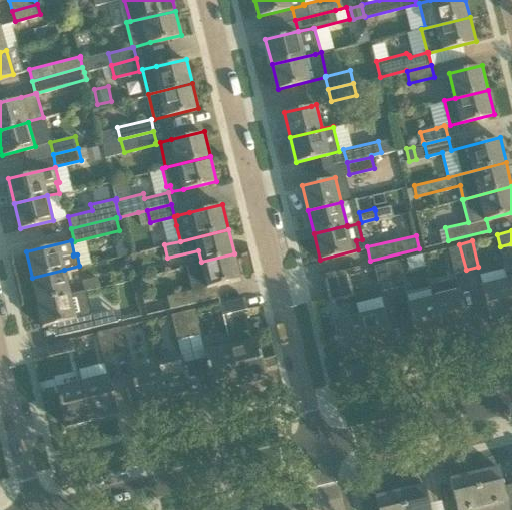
[(466,270),(459,244),(448,246),(455,273),(466,270)]
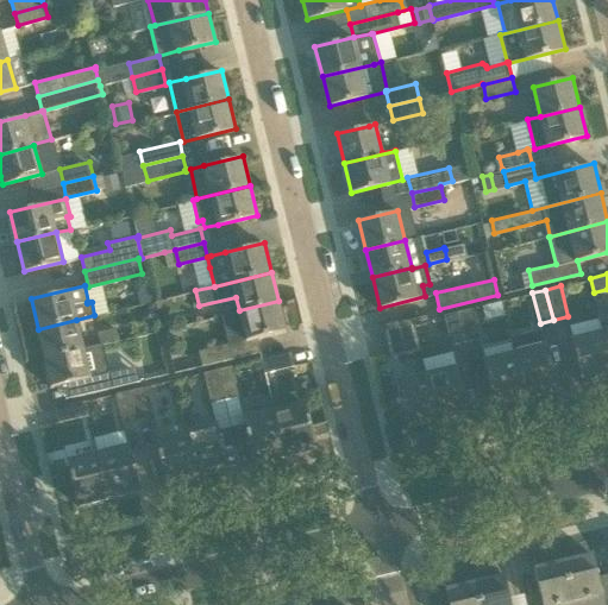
[(239,310),(246,340),(257,336),(286,331),(279,301),(239,310)]
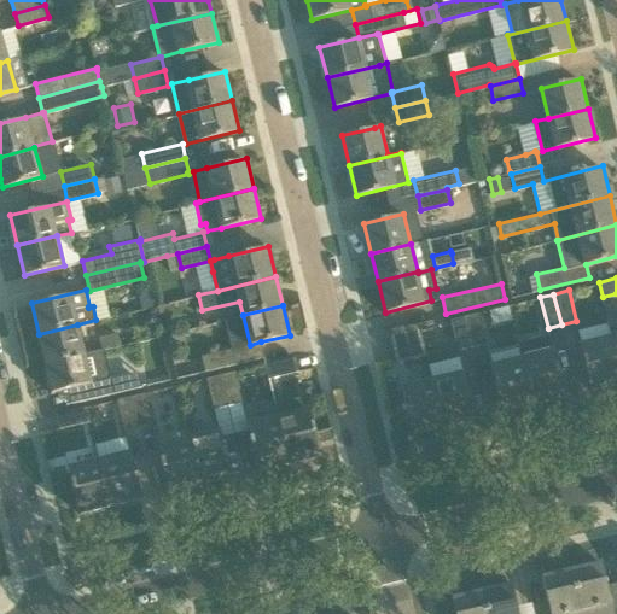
[(465,315),(472,346),(487,343),(479,313),(465,315)]
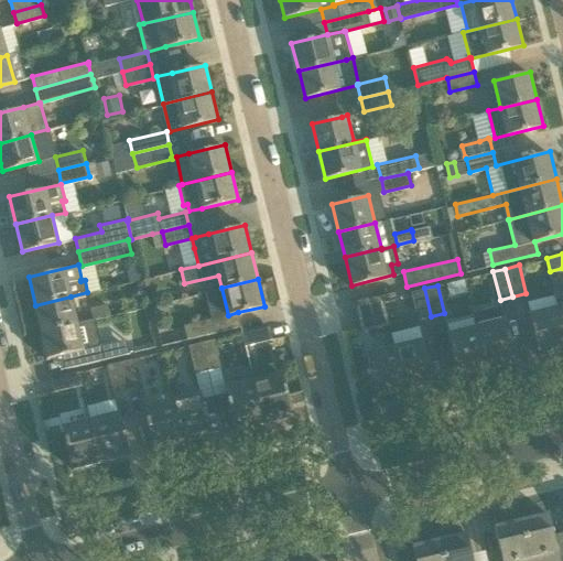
[(411,291),(418,319),(431,316),(424,288),(411,291)]
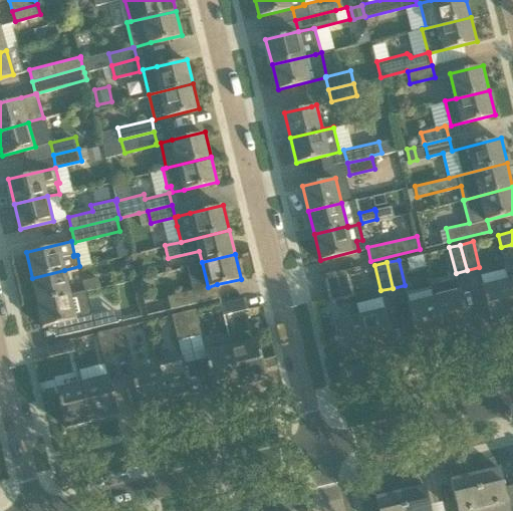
[(35,292),(37,301),(70,294),(70,293),(64,270),(32,278),(35,291),(31,292),(31,293),(35,292)]
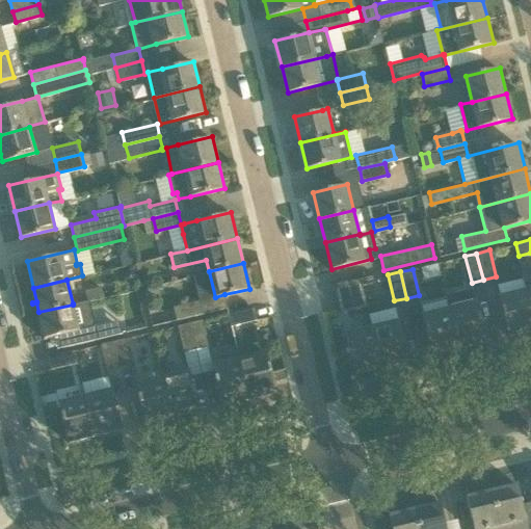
[(362,282),(336,287),(342,312),(368,306),(362,282)]
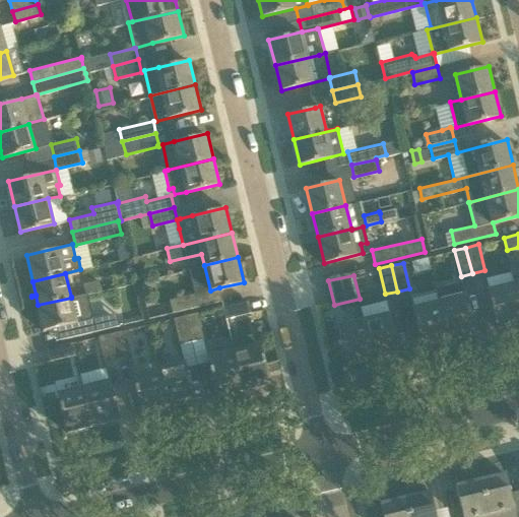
[(87,293),(87,294),(103,289),(100,279),(84,282),(86,293),(87,293)]
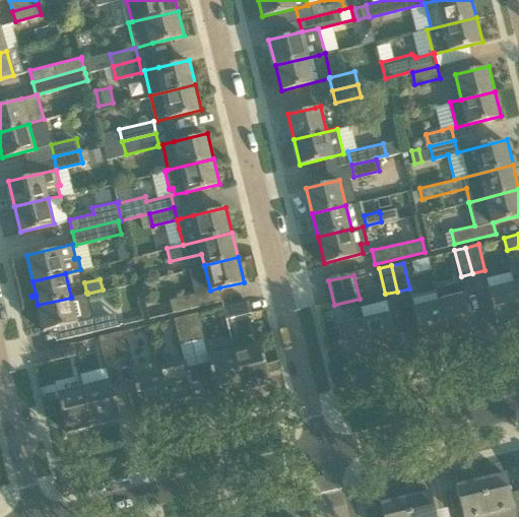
[(440,302),(449,339),(474,333),(470,315),(471,314),(469,307),(468,307),(465,296),(461,280),(436,287),(437,288),(440,302)]
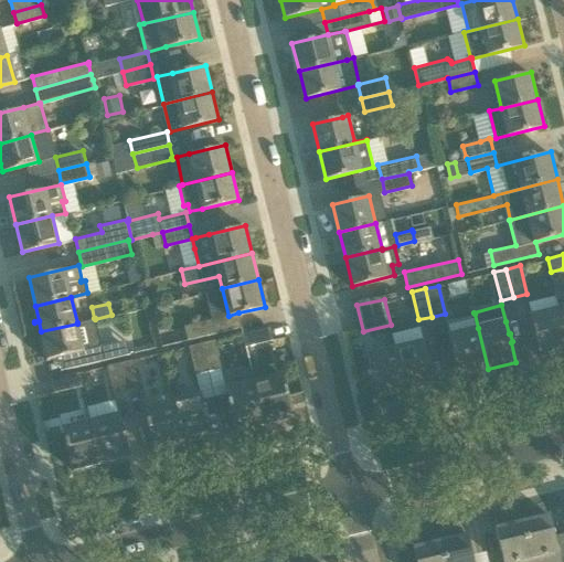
[(563,328),(559,308),(531,315),(534,328),(533,328),(535,336),(536,336),(541,356),(563,350),(563,328)]
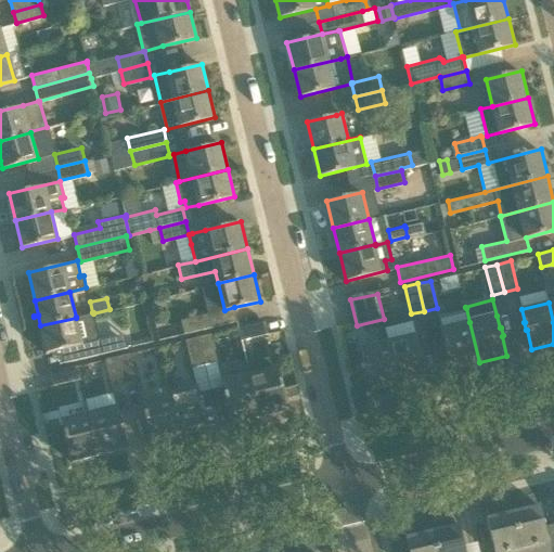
[(63,348),(66,361),(111,350),(107,337),(100,339),(93,313),(93,312),(92,312),(76,317),(76,318),(40,325),(47,352),(63,348)]
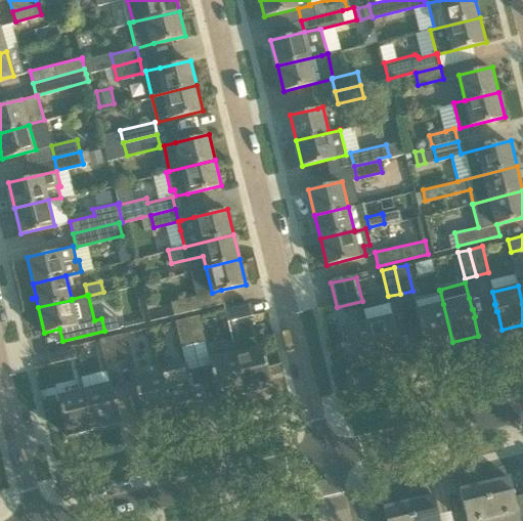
[(198,295),(171,301),(174,314),(201,308),(198,295)]
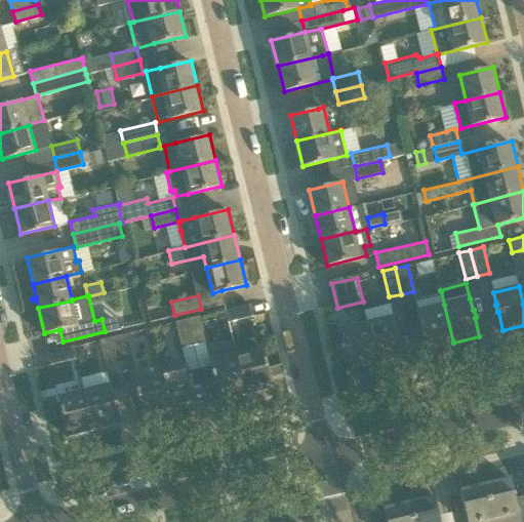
[(453,343),(444,305),(418,311),(420,322),(419,322),(421,330),(422,330),(427,349),(453,343)]
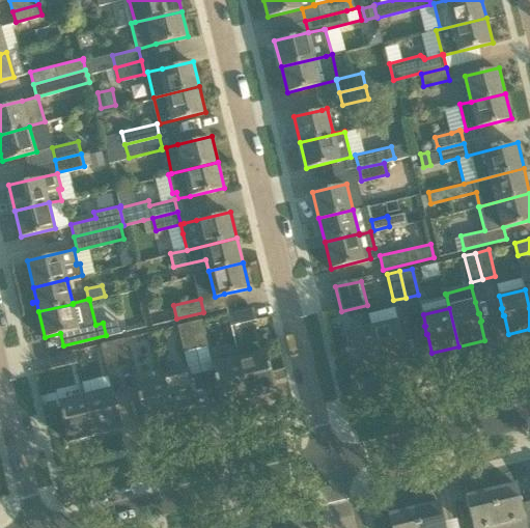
[(238,310),(228,312),(231,325),(241,323),(238,310)]
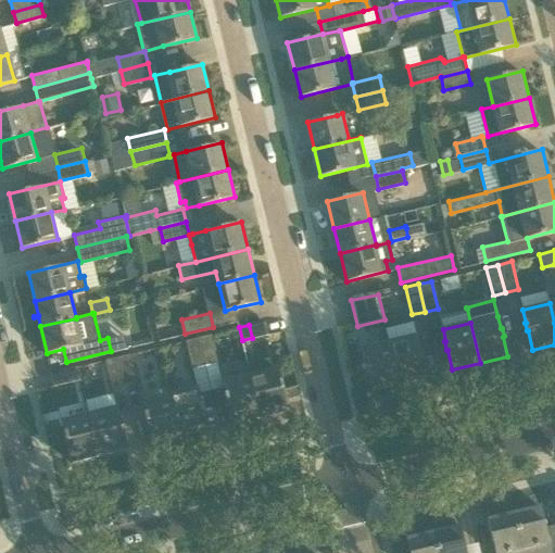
[(199,337),(205,364),(218,361),(212,334),(199,337)]
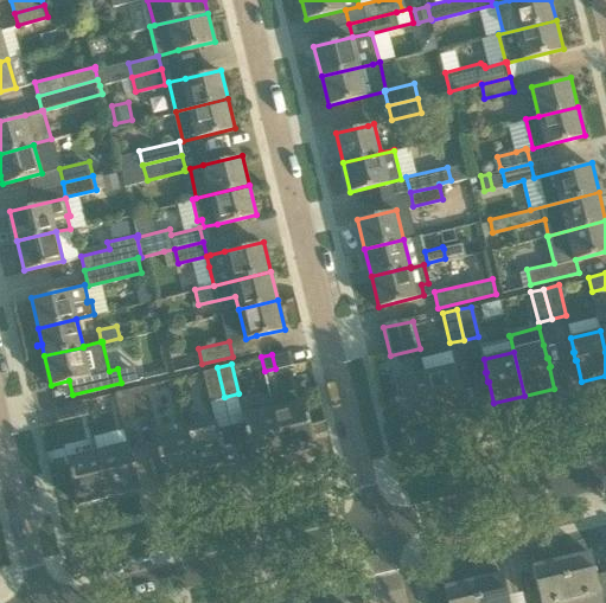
[(463,387),(461,386),(460,378),(459,379),(455,366),(426,373),(437,417),(466,410),(461,387),(463,387)]
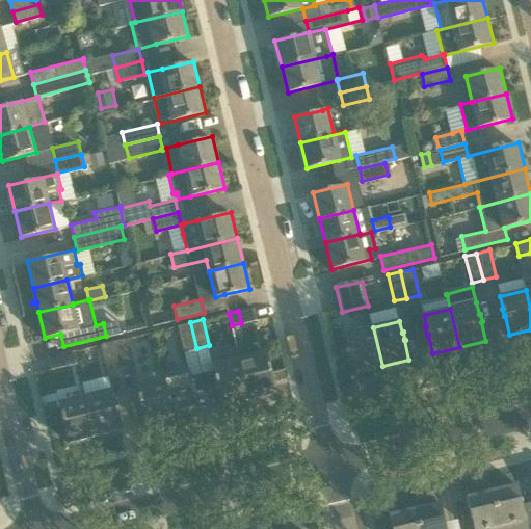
[(190,322),(179,324),(184,351),(196,348),(190,322)]
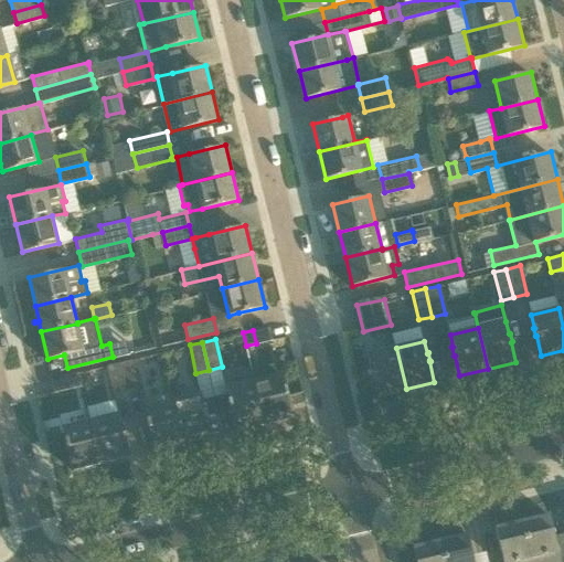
[(406,389),(396,348),(369,354),(371,367),(370,367),(372,375),(373,374),(378,395),(406,389)]
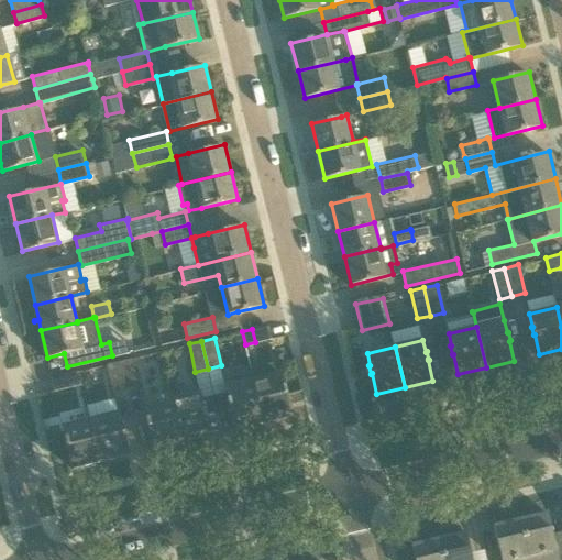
[(132,358),(120,361),(127,388),(140,385),(132,358)]
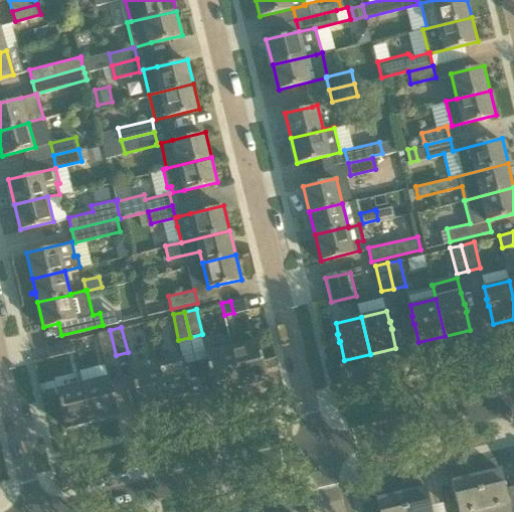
[(110,330),(98,332),(104,358),(116,355),(110,330)]
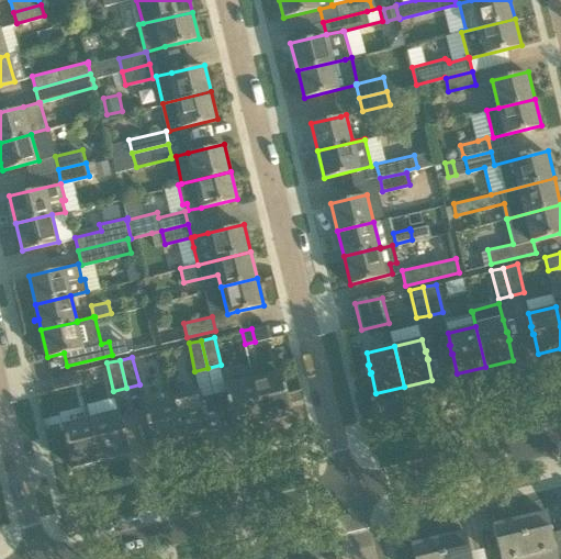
[(254,379),(253,379),(262,421),(291,414),(285,393),(287,393),(285,384),(284,386),(278,360),(250,367),(254,379)]
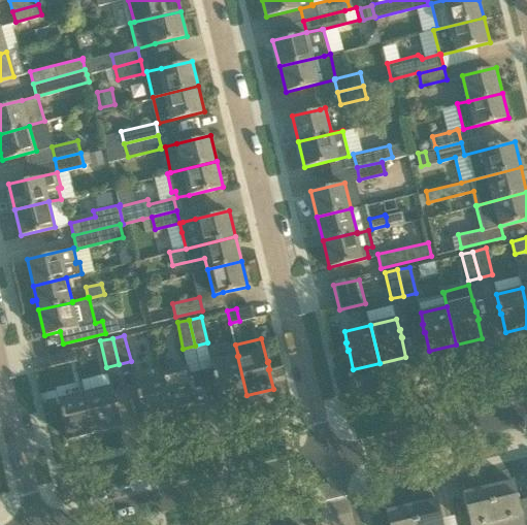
[(48,353),(52,365),(77,360),(75,348),(48,353)]
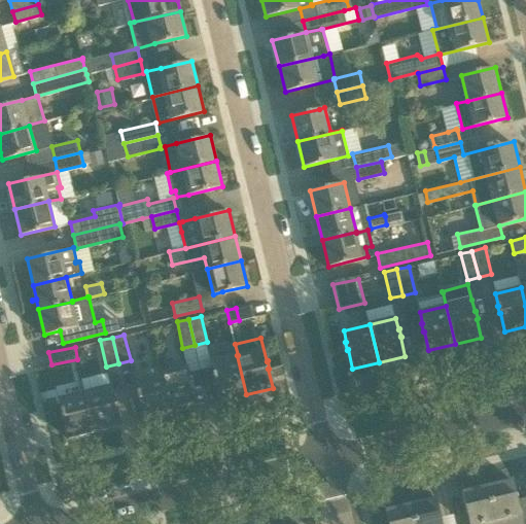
[(211,361),(214,374),(213,374),(215,382),(216,382),(220,400),(246,394),(237,355),(211,361)]
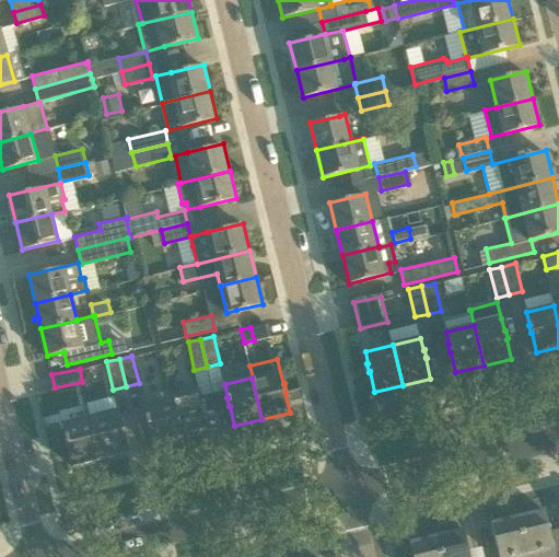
[(199,391),(172,397),(181,438),(209,431),(204,412),(206,412),(204,403),(202,403),(199,391)]
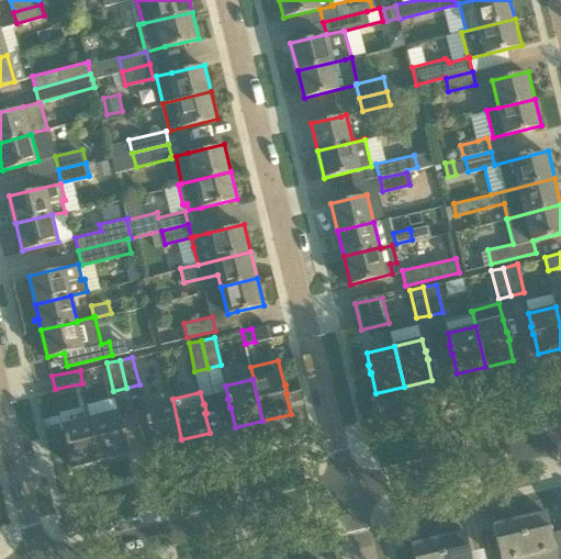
[(181,439),(172,399),(145,405),(147,417),(146,418),(148,426),(149,426),(154,446),(181,439)]
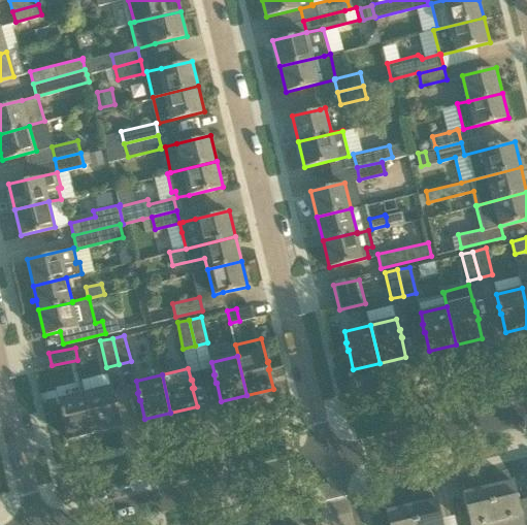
[(86,393),(95,431),(121,425),(117,406),(118,405),(116,398),(114,398),(111,387),(86,393)]
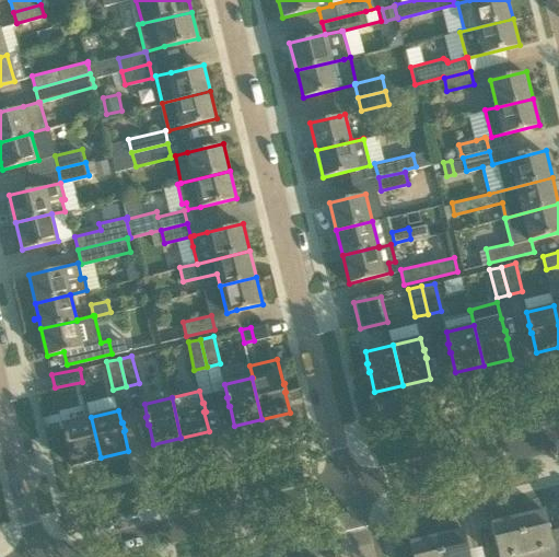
[(91,417),(62,424),(66,436),(65,436),(67,444),(68,444),(72,464),(101,457),(91,417)]
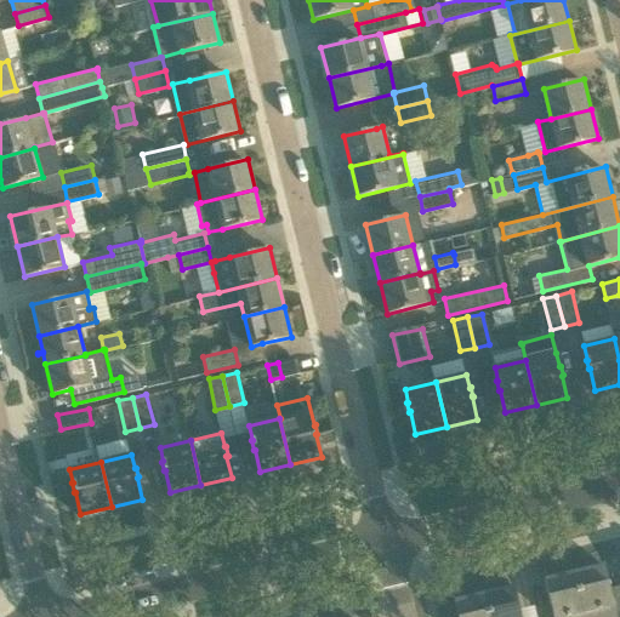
[(586,616),(618,616),(604,563),(575,570),(586,616)]
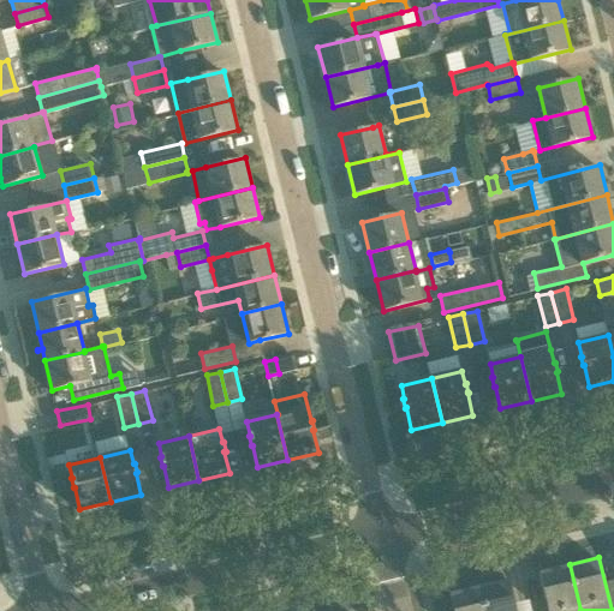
[(580,610),(570,564),(540,571),(549,610),(580,610)]
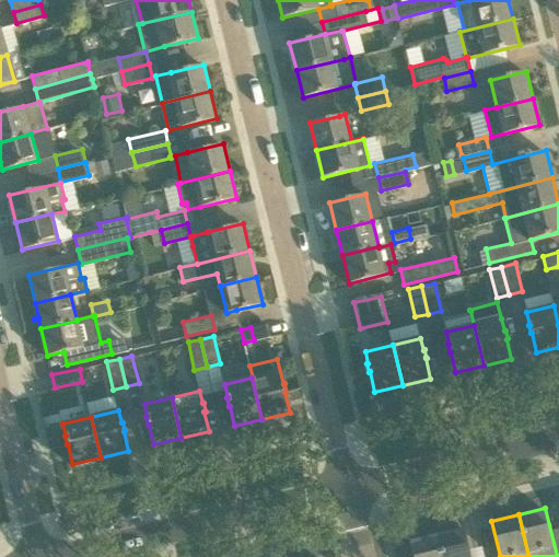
[(437,534),(442,556),(469,556),(464,528),(437,534)]
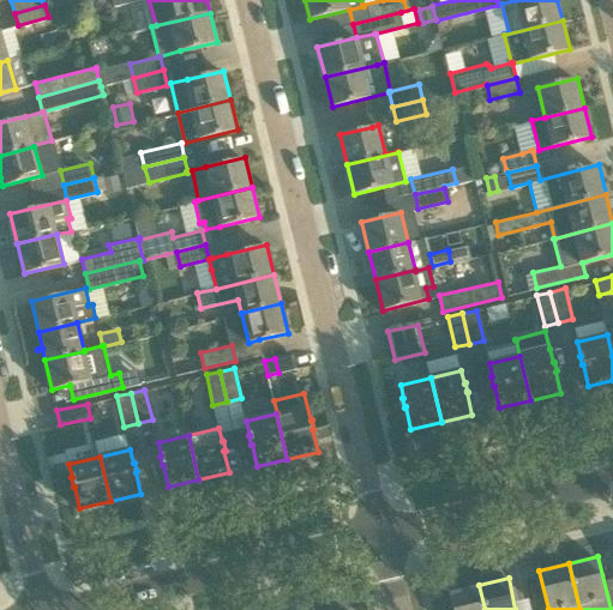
[(485,609),(479,585),(450,592),(454,609),(485,609)]
